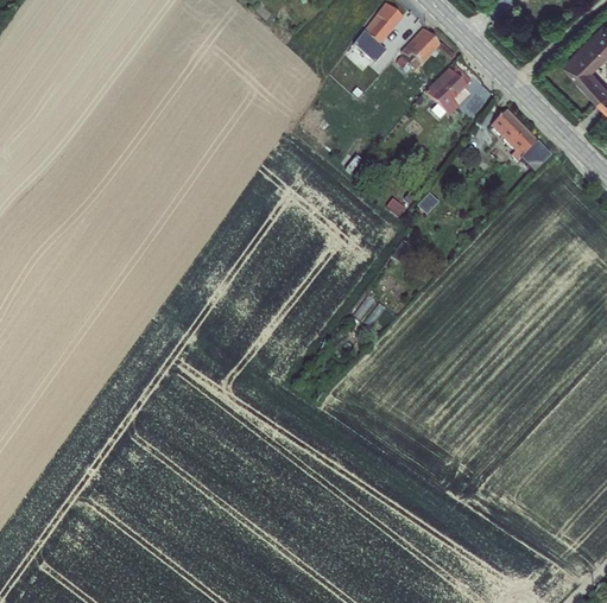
[(404,16),(387,0),(354,42),(375,62),(387,49),(381,42),(404,16)]
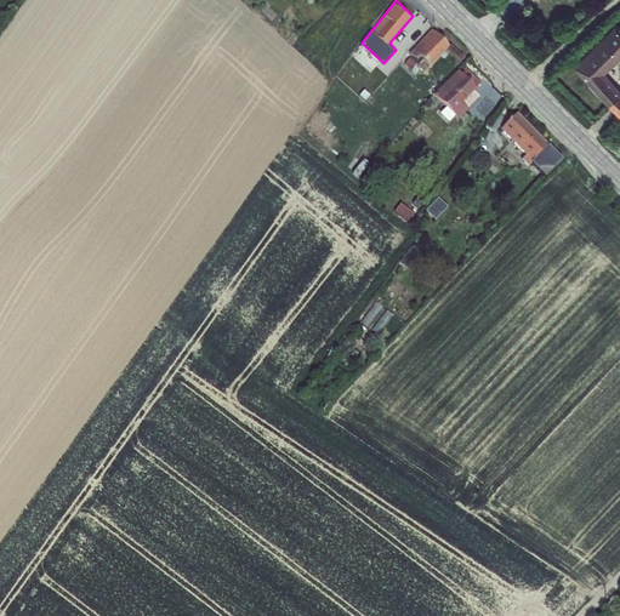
[(619,20),(576,64),(610,103),(619,112),(619,84),(608,72),(619,58),(619,20)]
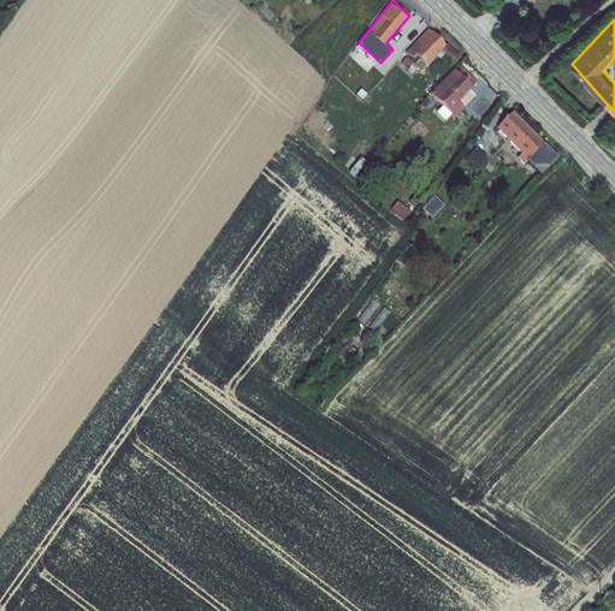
[(426,63),(447,42),(430,25),(407,48),(408,49),(415,57),(418,54),(426,63)]
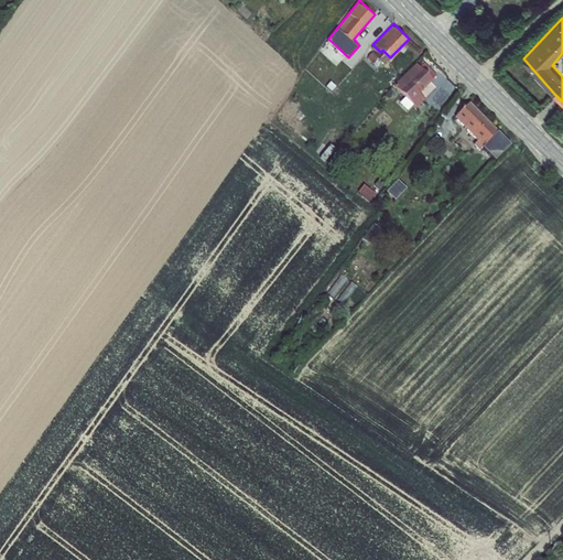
[(386,63),(390,57),(382,50),(380,52),(374,45),(367,53),(378,62),(380,58),(386,63)]
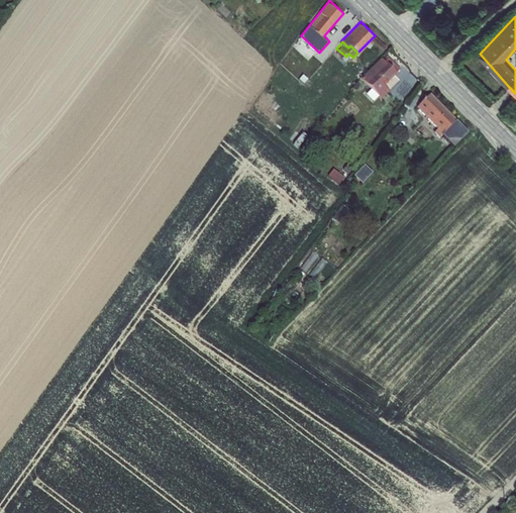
[(360,76),(383,97),(391,89),(385,84),(398,72),(397,71),(402,67),(390,55),(386,60),(382,55),(360,76)]
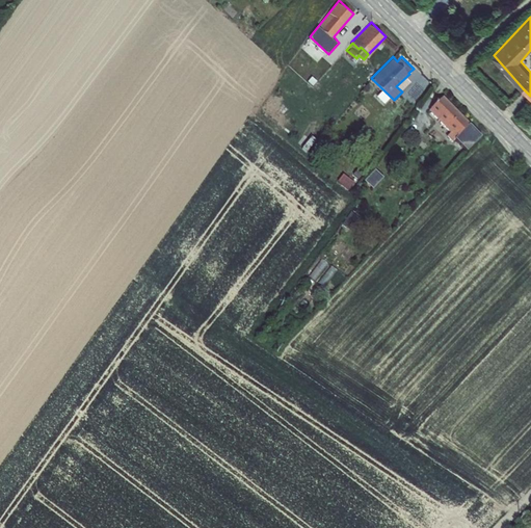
[(454,139),(456,137),(471,123),(472,122),(445,93),(429,108),(451,130),(448,133),(454,139)]
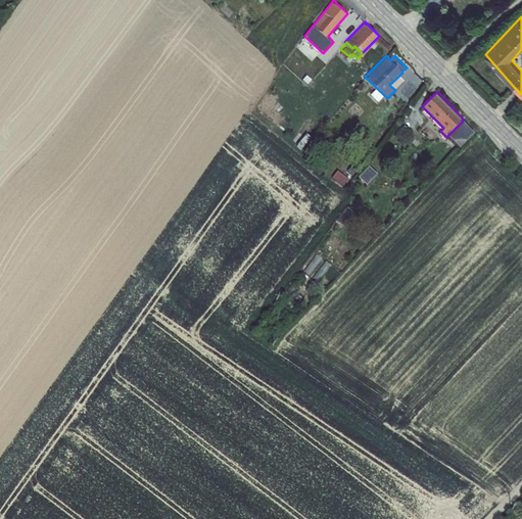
[(463,121),(448,135),(460,147),(475,133),(463,121)]
